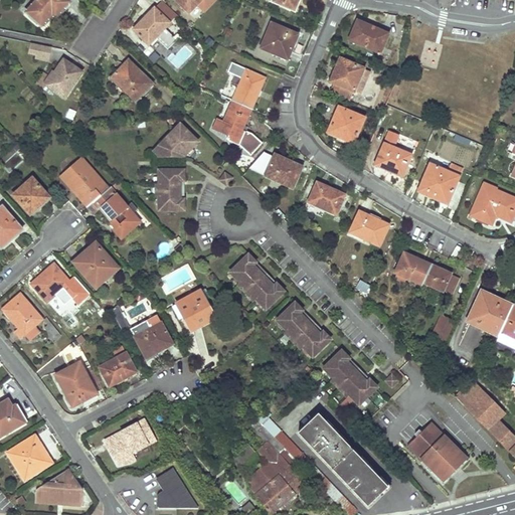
[(55,19),(69,3),(65,0),(36,0),(25,13),(41,27),(51,16),(55,19)]
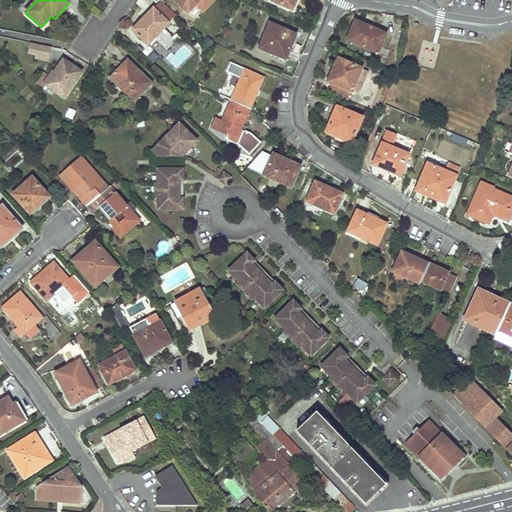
[(173,0),(187,13),(195,5),(202,11),(213,0),(173,0)]
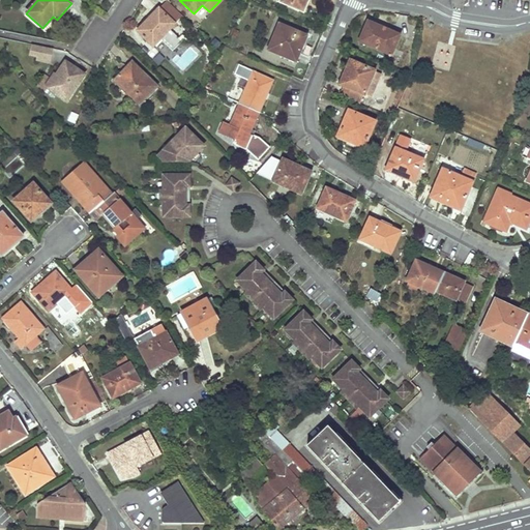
[(280,0),(278,3),(298,11),(303,1),(306,2),(306,0),(280,0)]
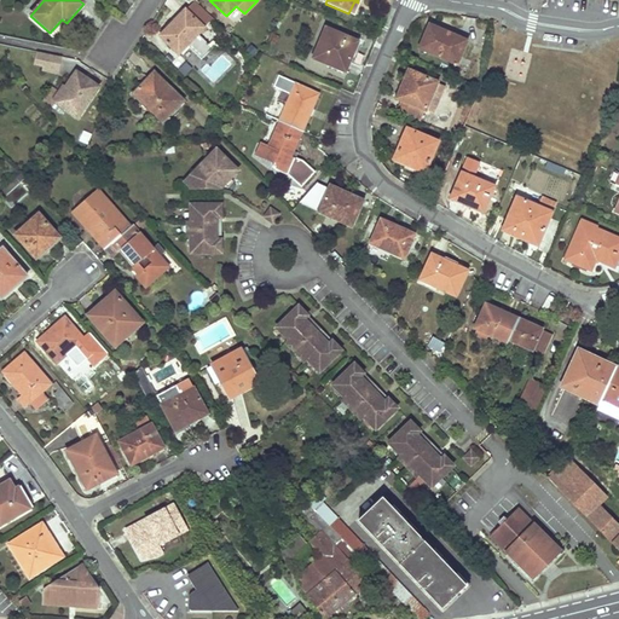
[(185,10),(160,36),(178,55),(186,46),(201,59),(213,46),(218,51),(220,48),(212,40),(208,45),(197,34),(203,28),(185,10)]
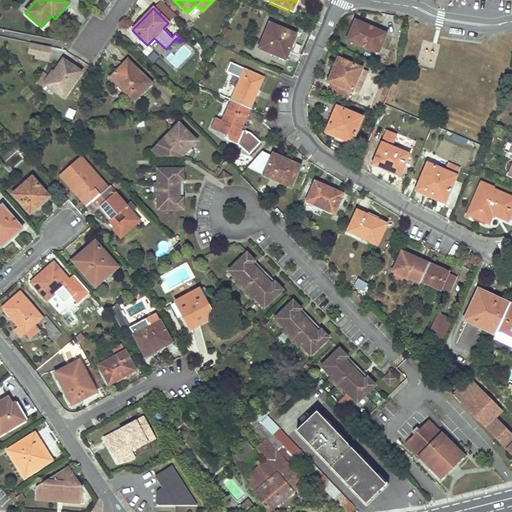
[(55,19),(51,16),(41,27),(45,30),(55,19)]
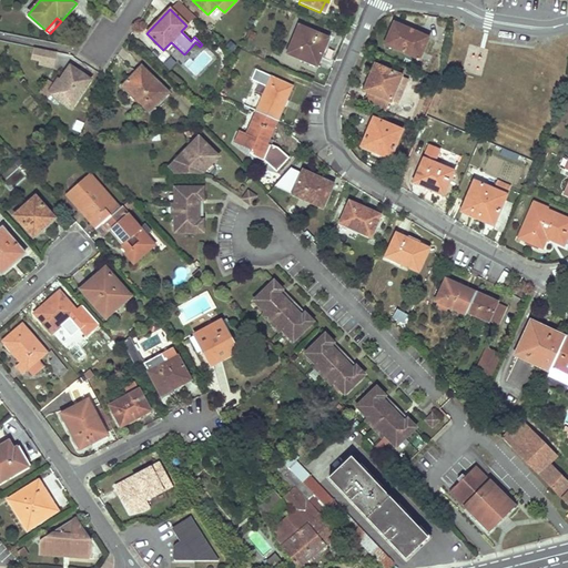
[(394,23),(389,34),(385,44),(418,59),(427,38),(394,23)]
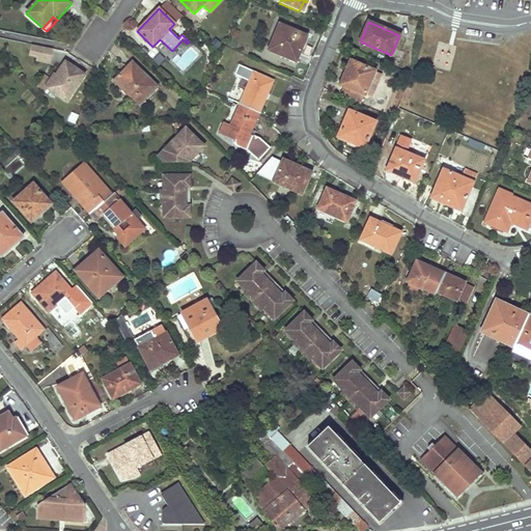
[(279,24),(269,50),(296,61),(306,35),(279,24)]
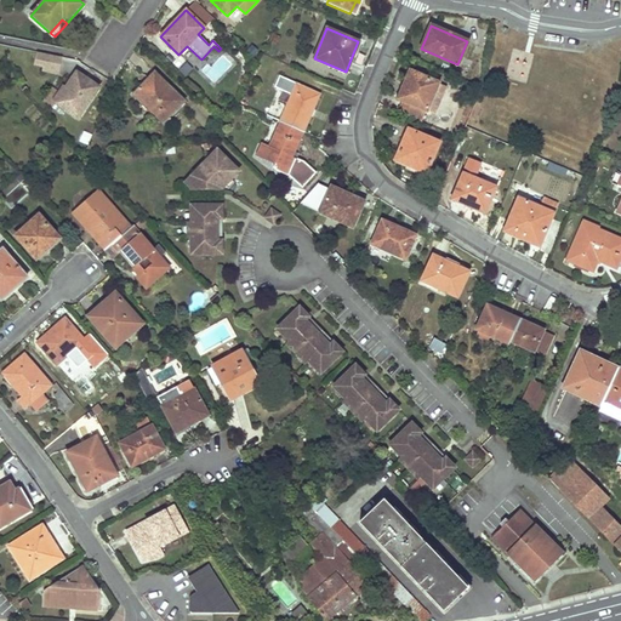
[(35,53),(33,70),(60,73),(61,56),(35,53)]
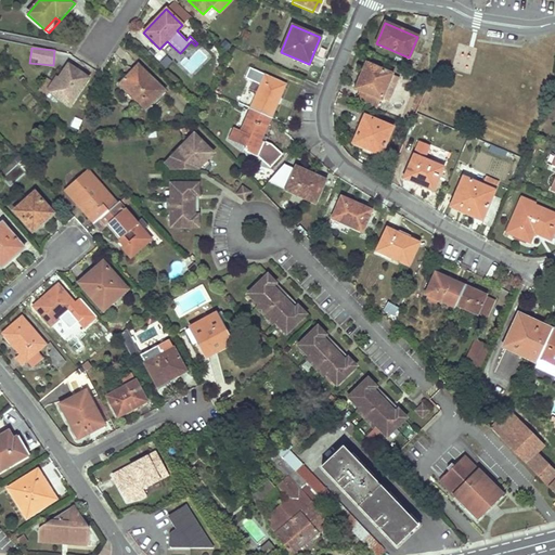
[(65,68),(69,55),(57,52),(54,65),(65,68)]
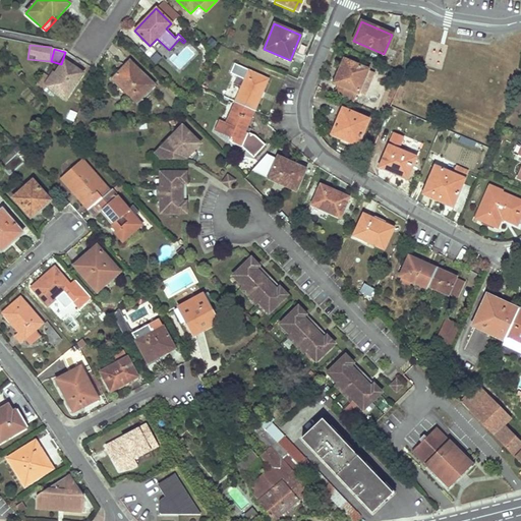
[(342,75),(338,74),(334,82),(338,83),(357,93),(367,69),(344,58),(339,69),(344,71),(342,75)]
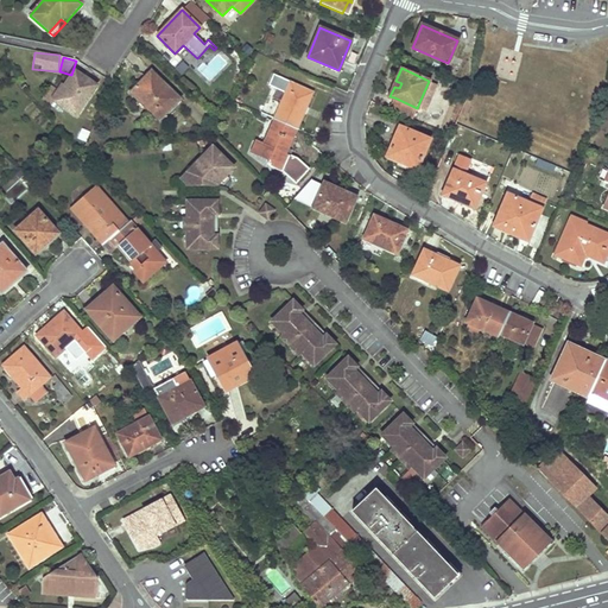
[(54,97),(56,99),(57,100),(56,102),(76,115),(96,84),(75,71),(65,86),(63,84),(54,97)]
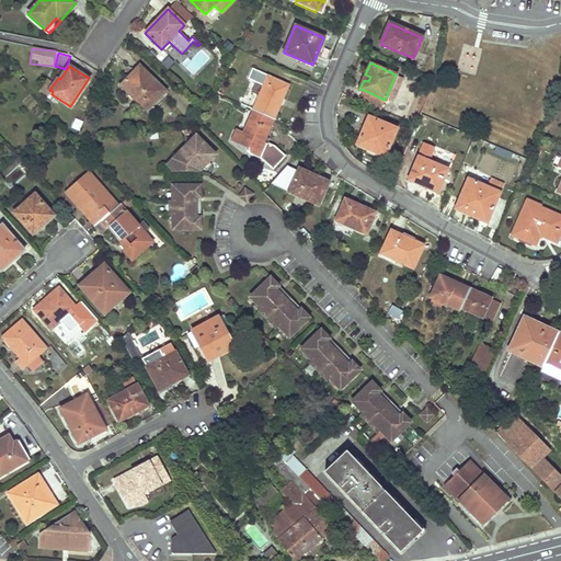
[(119,86),(124,90),(128,93),(130,91),(149,110),(165,91),(139,66),(119,86)]
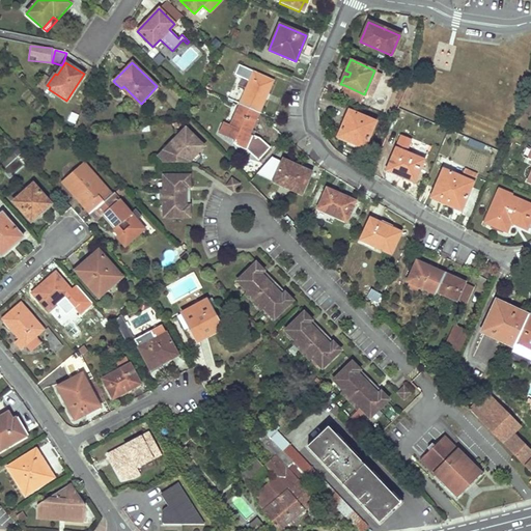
[(239,65),(234,75),(238,76),(248,81),(238,104),(259,113),(266,99),(262,96),(270,79),(239,65)]
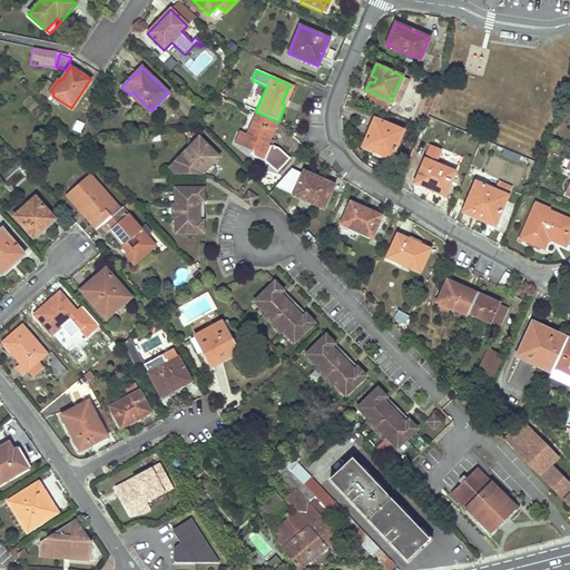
[(399,105),(410,79),(402,76),(391,101),(399,105)]
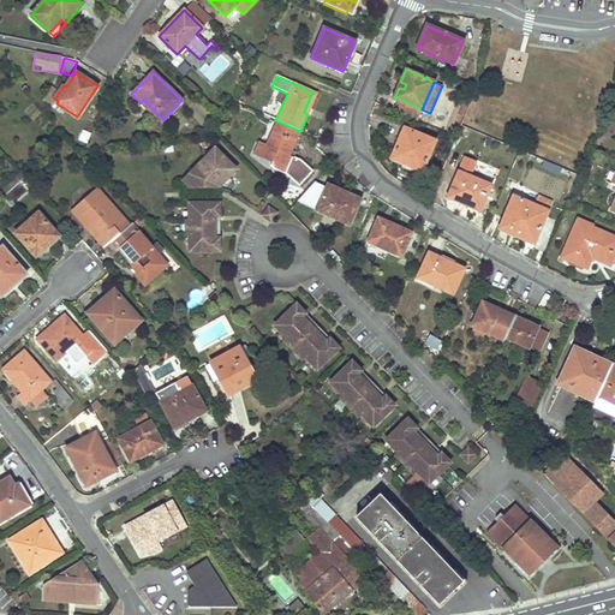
[(263,114),(275,120),(287,94),(275,88),(263,114)]
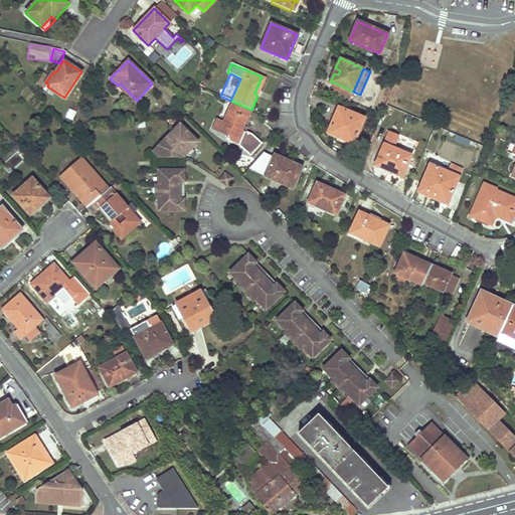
[(330,92),(349,100),(353,92),(334,82),(330,92)]
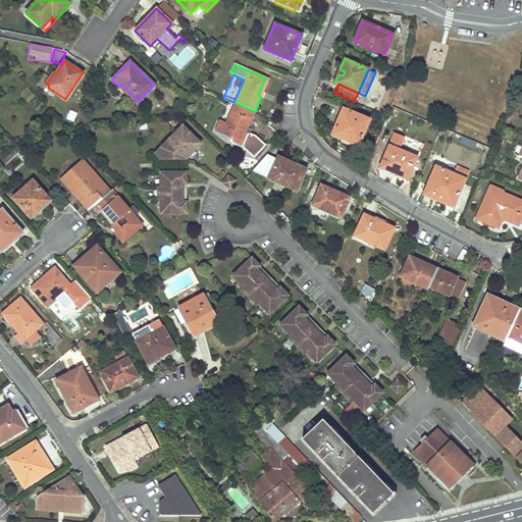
[(255,111),(233,102),(225,122),(220,121),(216,129),(230,137),(229,141),(241,147),(243,142),(242,141),(255,111)]
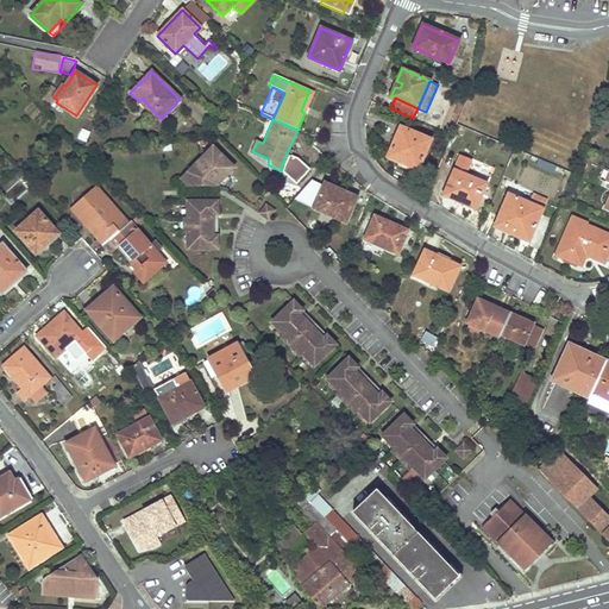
[(401,126),(388,156),(416,169),(431,139),(401,126)]
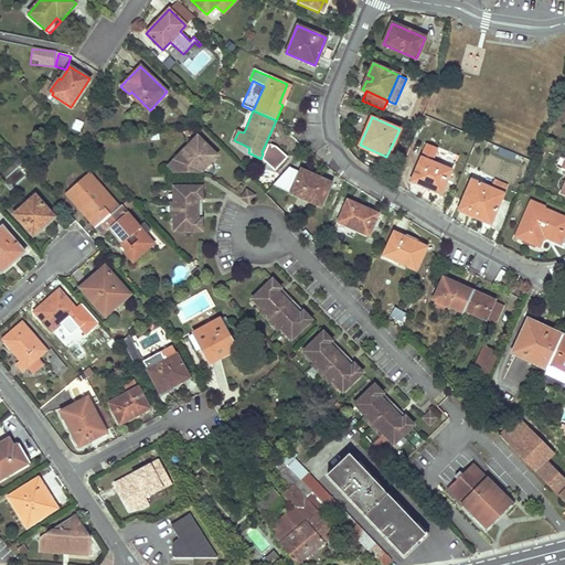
[(217,156),(198,136),(174,159),(173,170),(201,171),(217,156)]
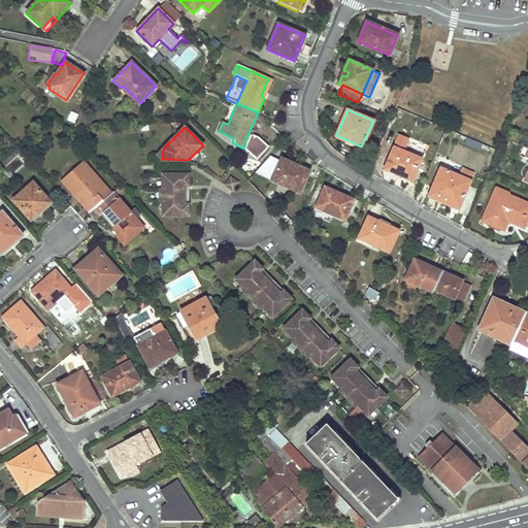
[(399,175),(411,180),(423,155),(420,154),(418,158),(402,152),(407,139),(398,136),(385,169),(396,173),(398,169),(401,170),(399,175)]
